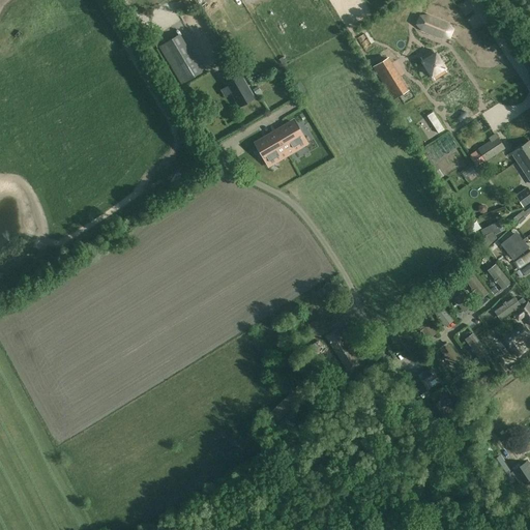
[(433,10),(431,16),(436,24),(466,36),(476,33),(478,27),(473,17),(442,5),(433,10)]
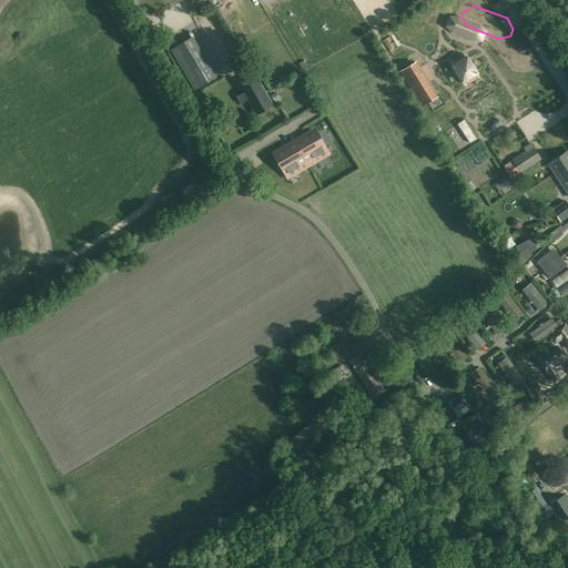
[(191,39),(171,50),(194,89),(213,78),(191,39)]
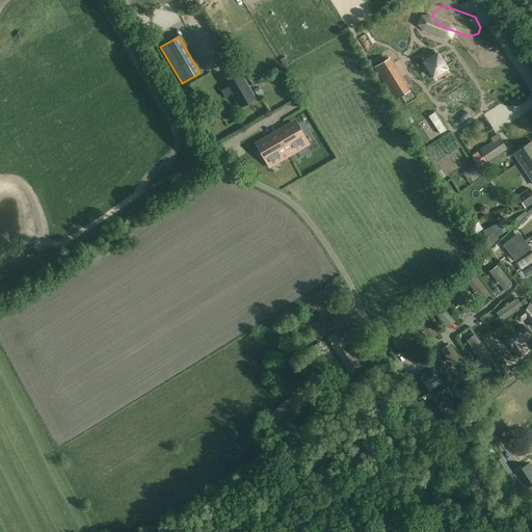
[(434,51),(422,59),(435,80),(448,73),(434,51)]
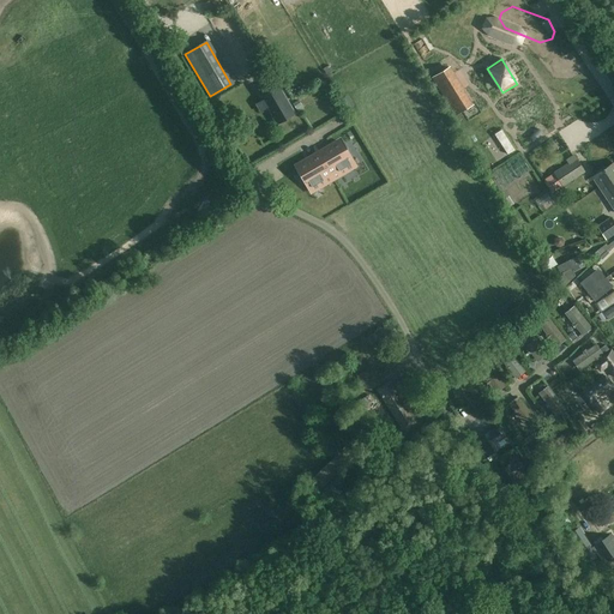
[(432,78),(455,114),(470,104),(447,68),(432,78)]
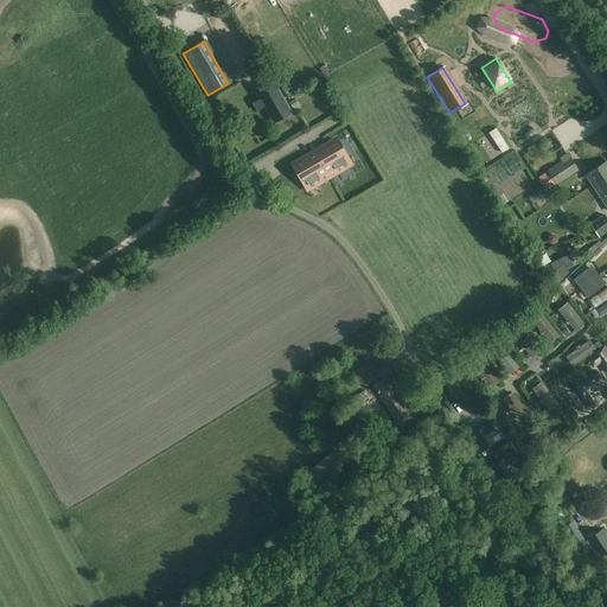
[(292,113),(276,85),(259,96),(274,122),(292,113)]
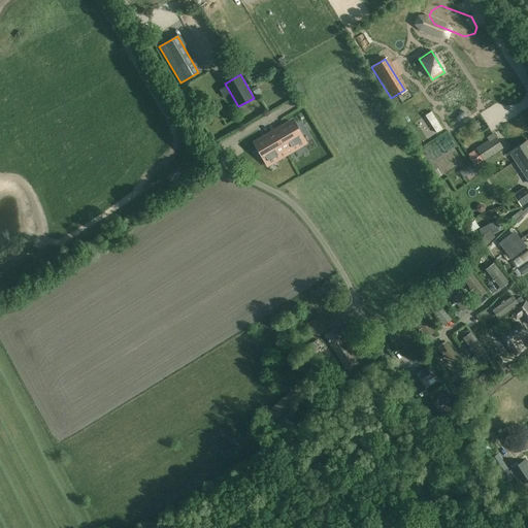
[(220,116),(226,111),(221,103),(215,107),(220,116)]
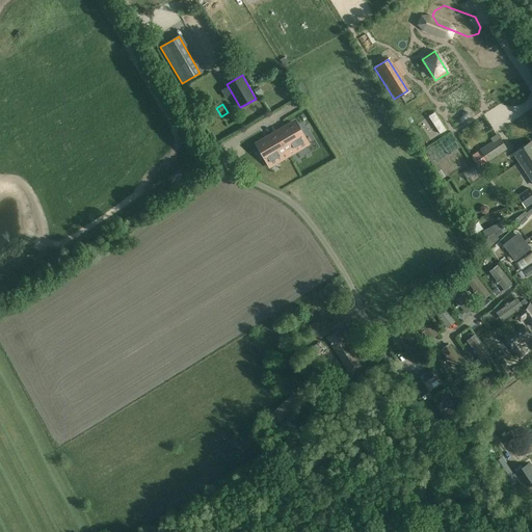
[(295,123),(276,134),(289,155),(308,144),(295,123)]
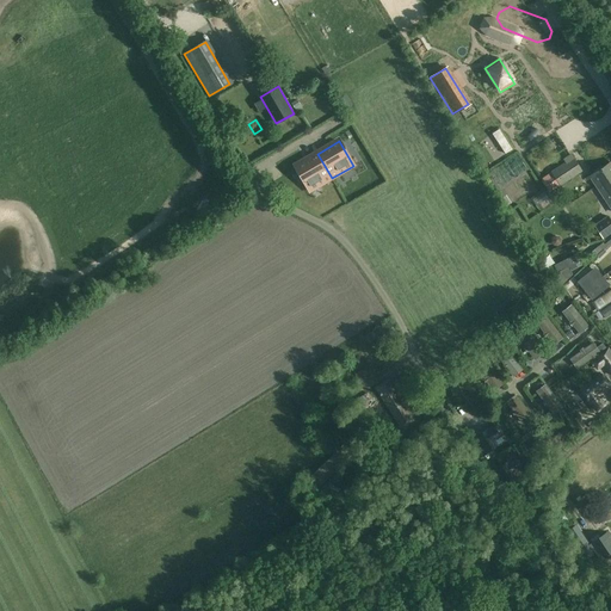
[(489,170),(494,177),(523,158),(518,150),(489,170)]
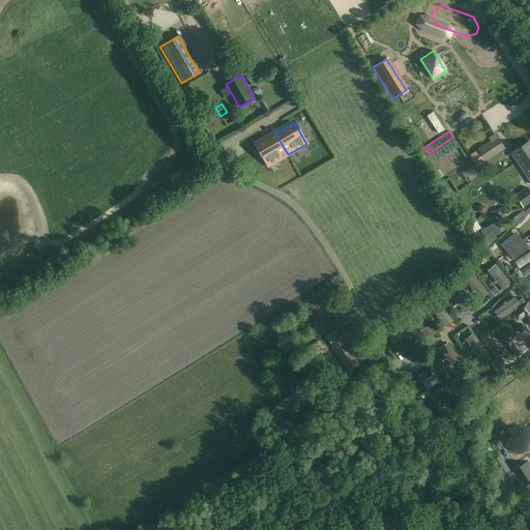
[(269,166),(288,154),(275,134),(257,144),(269,166)]
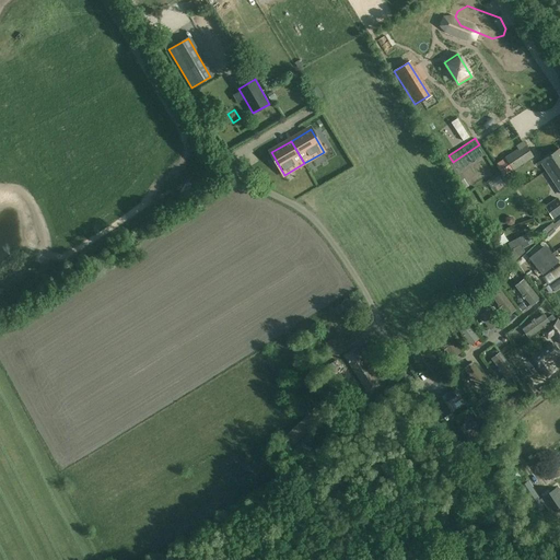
[(513,171),(513,170),(533,156),(523,141),(516,146),(518,149),(505,158),(505,159),(498,163),(505,175),(513,171)]
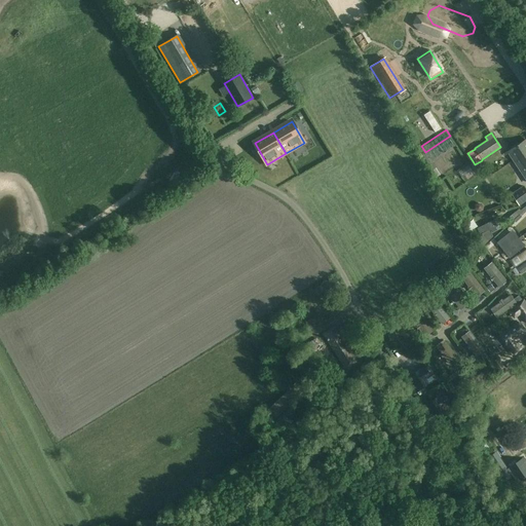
[(525,139),(508,152),(525,179),(525,139)]
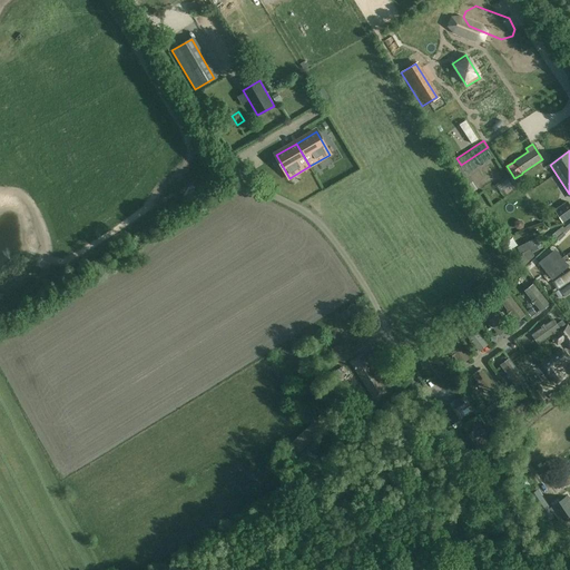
[(507,176),(498,179),(501,188),(509,185),(507,176)]
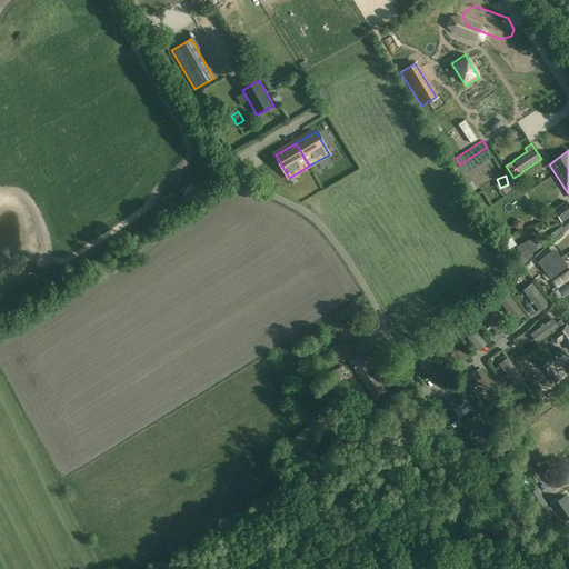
[(561,222),(568,217),(568,203),(567,200),(552,210),(561,222)]
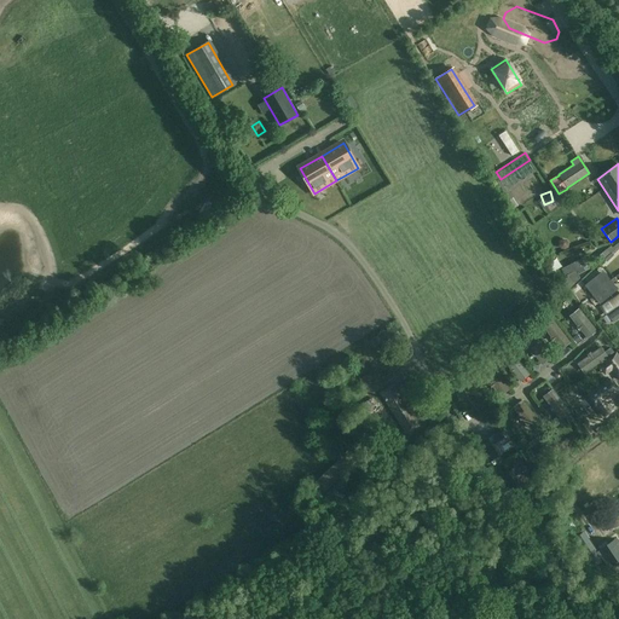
[(584,256),(561,268),(566,278),(561,281),(567,289),(580,278),(580,279),(586,276),(584,272),(590,268),(584,256)]
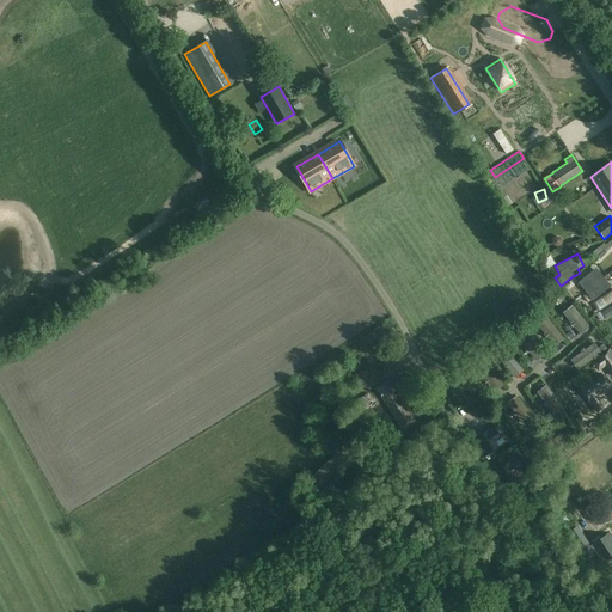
[(579,281),(586,291),(594,283),(587,274),(579,281)]
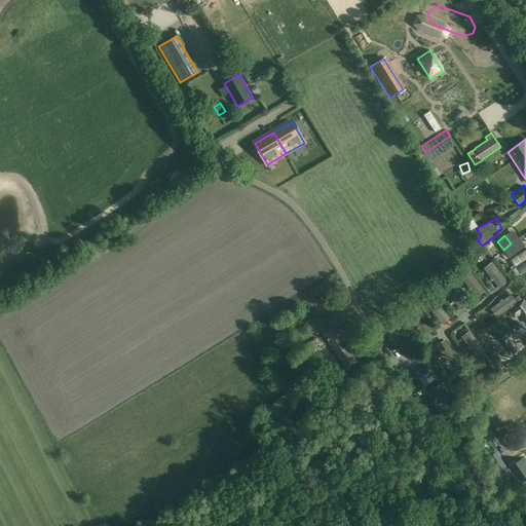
[(518,252),(511,243),(503,250),(510,258),(518,252)]
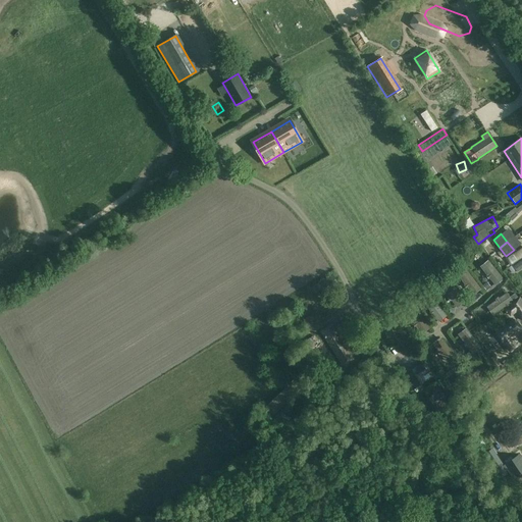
[(512,264),(517,271),(521,267),(521,260),(521,259),(512,264)]
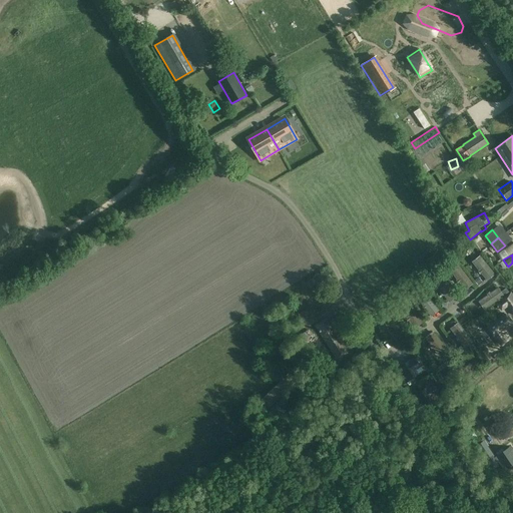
[(479,257),(473,262),(487,280),(493,275),(479,257)]
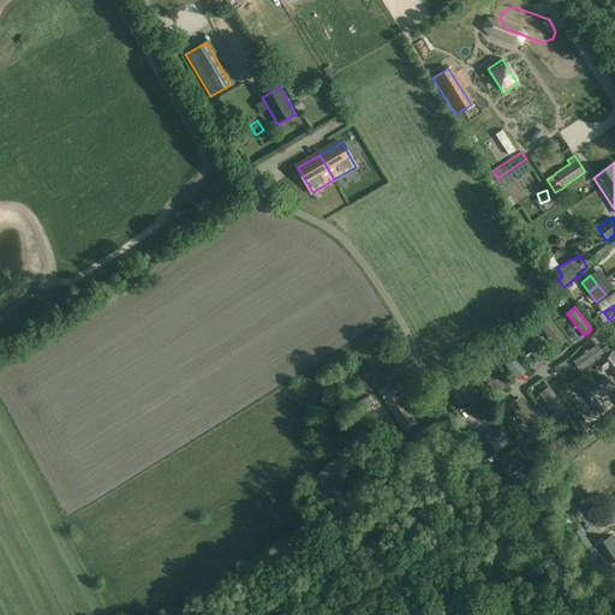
[(548,318),(541,324),(557,346),(565,340),(548,318)]
